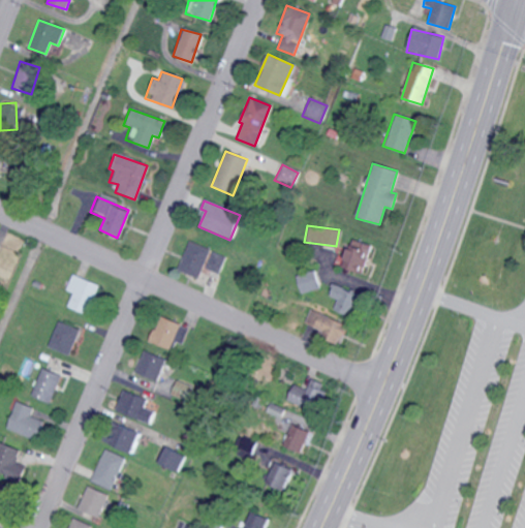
[(196,278),(209,249),(187,241),(176,270),(196,278)]
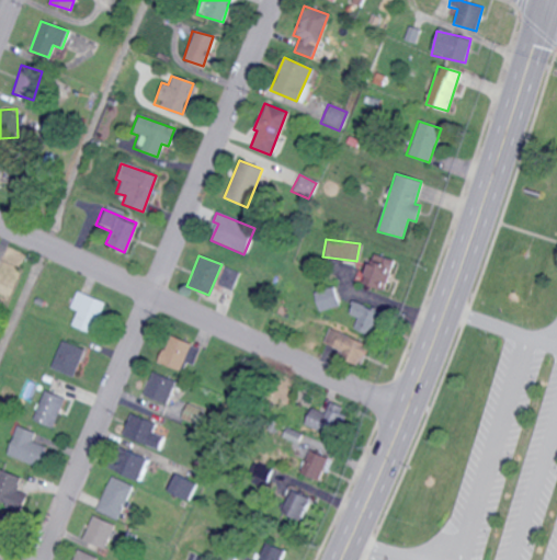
[(366,272),(356,270),(353,283),(385,290),(391,260),(370,255),(366,272)]
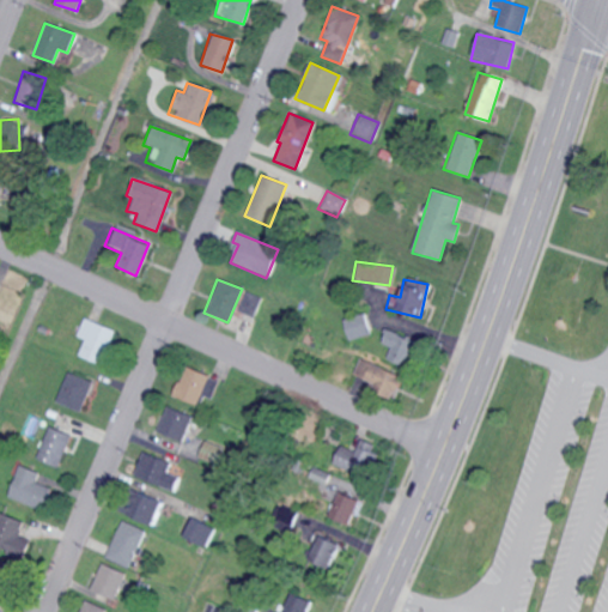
[(250,317),(259,298),(243,291),(235,311),(250,317)]
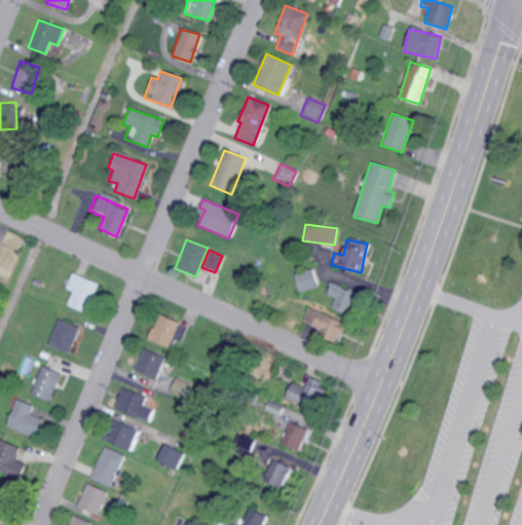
[(294,273),(297,292),(317,288),(312,269),(294,273)]
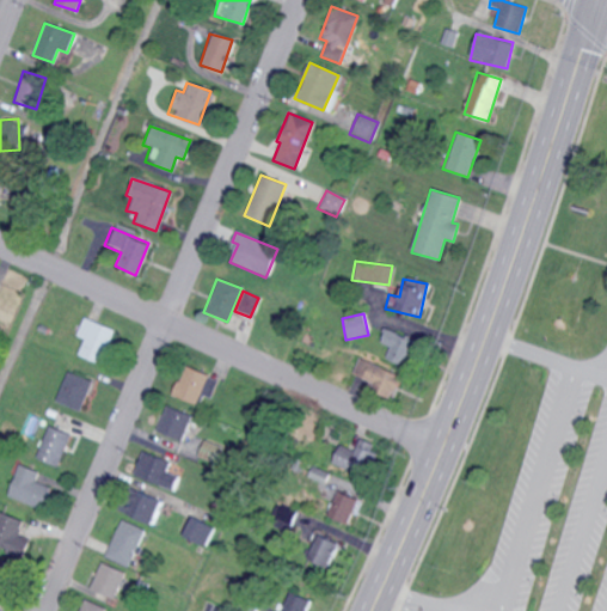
[(77,355),(99,365),(112,330),(81,318),(74,336),(83,341),(77,355)]
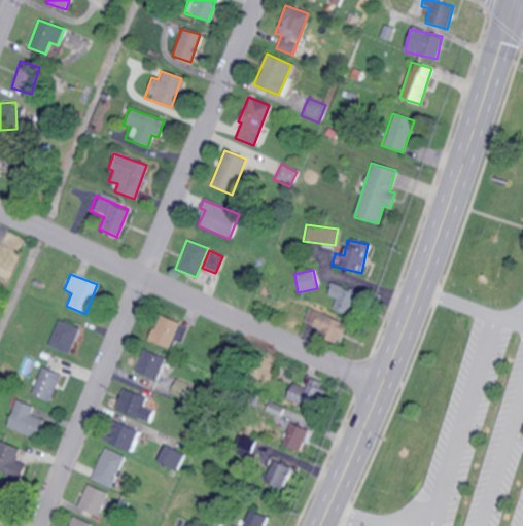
[(358,294),(333,283),(327,295),(336,300),(332,308),(348,316),(358,294)]
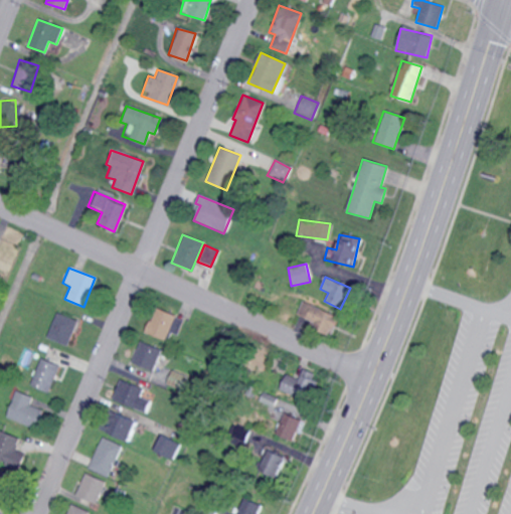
[(337,317),(302,302),(295,317),(330,333),(337,317)]
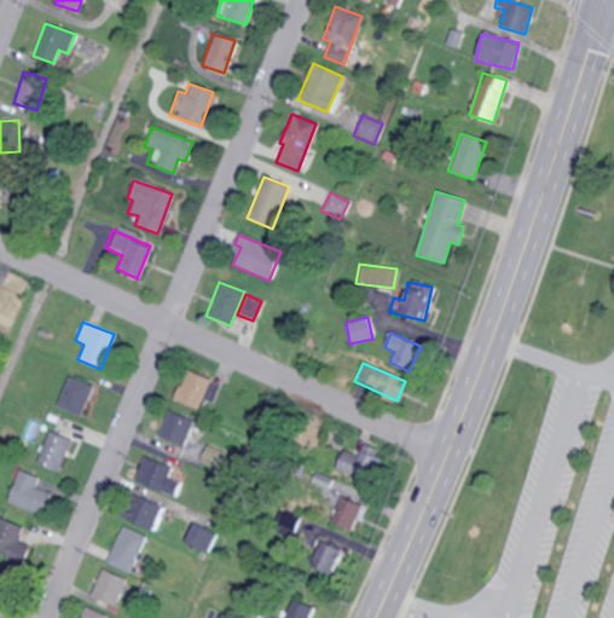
[(173,399),(197,410),(201,399),(212,404),(219,385),(185,370),(173,399)]
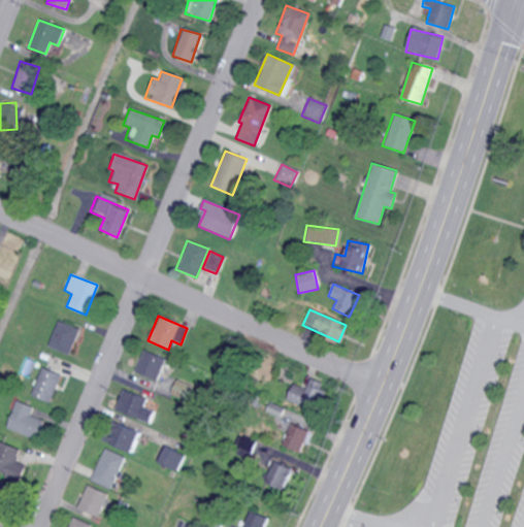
[(46,346),(67,355),(77,330),(57,321),(46,346)]
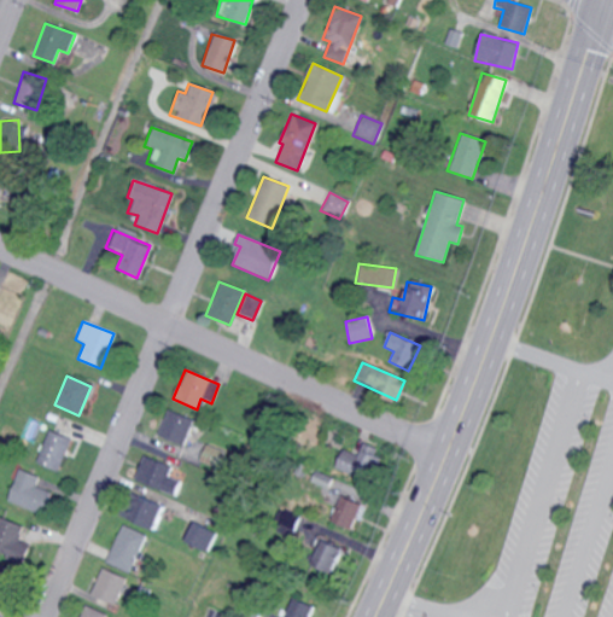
[(192,420),(165,411),(156,436),(182,446),(192,420)]
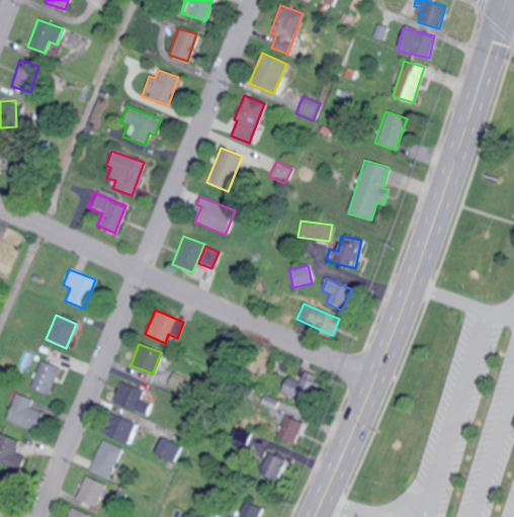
[(48,395),(58,367),(39,360),(29,388),(48,395)]
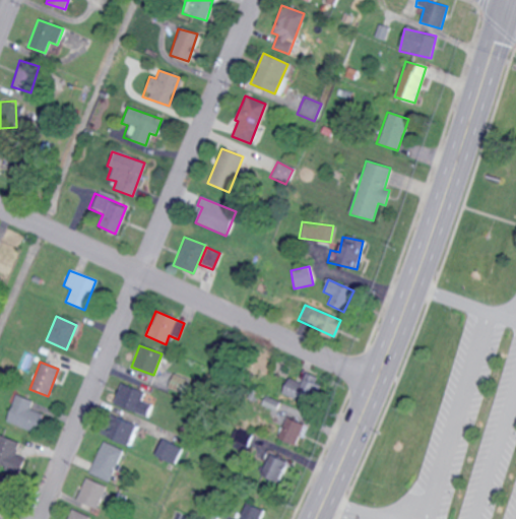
[(111,403),(144,417),(149,405),(138,401),(142,393),(119,384),(111,403)]
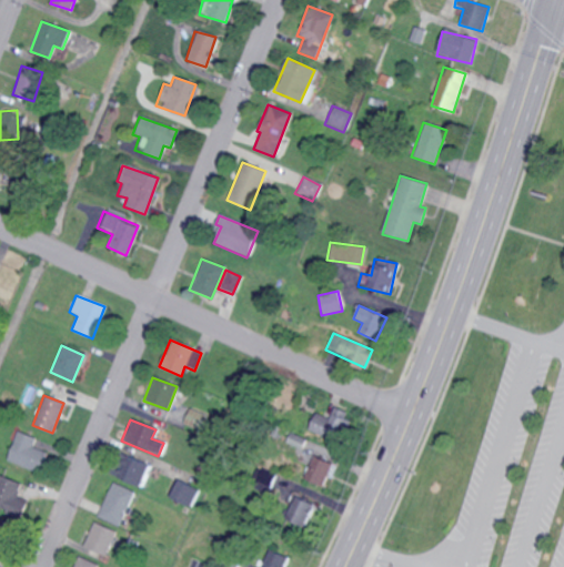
[(44,452),(31,447),(34,438),(16,432),(6,462),(38,473),(44,452)]
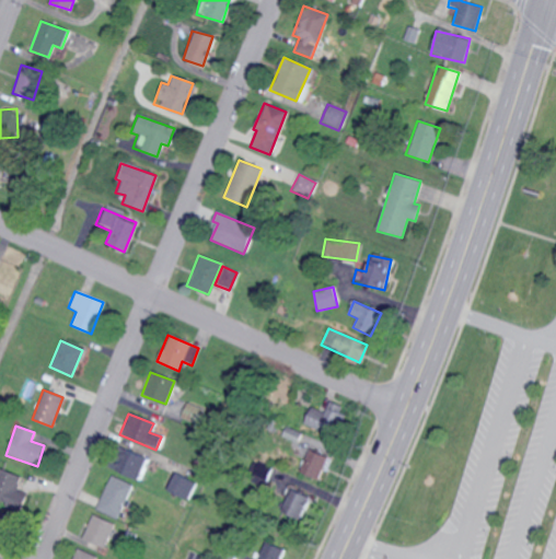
[(316,479),(326,457),(307,449),(297,470),(316,479)]
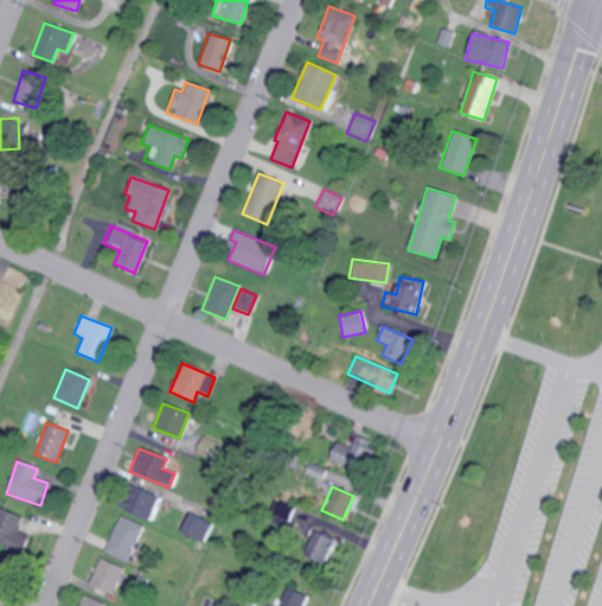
[(128,512),(151,522),(159,498),(138,490),(128,512)]
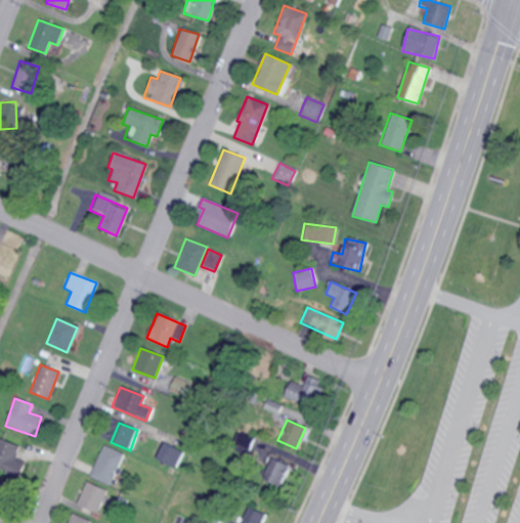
[(279,487),(291,460),(237,436),(233,446),(248,452),(249,450),(256,453),(252,462),(266,468),(261,479),(279,487)]
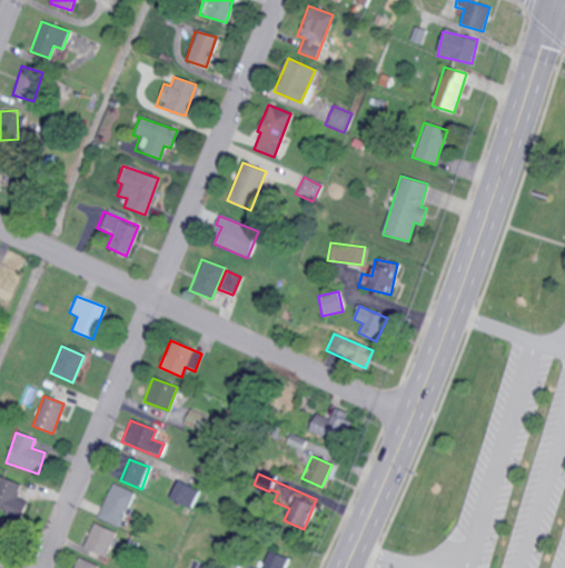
[(0,512),(15,514),(16,480),(0,480),(0,512)]
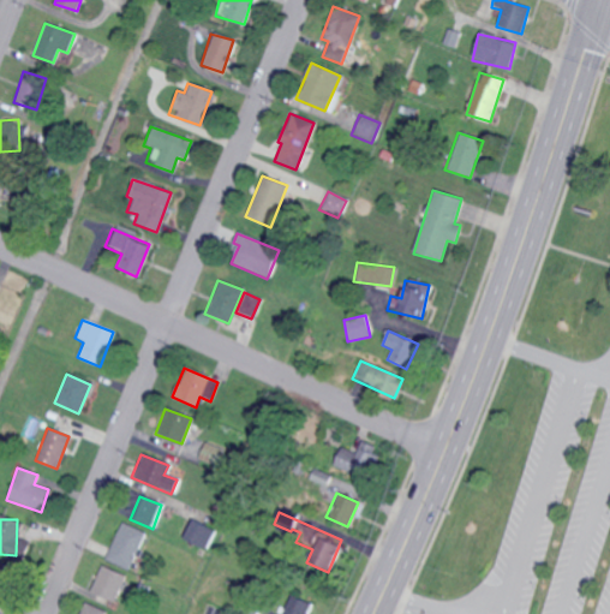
[(204,549),(213,530),(192,520),(184,540),(204,549)]
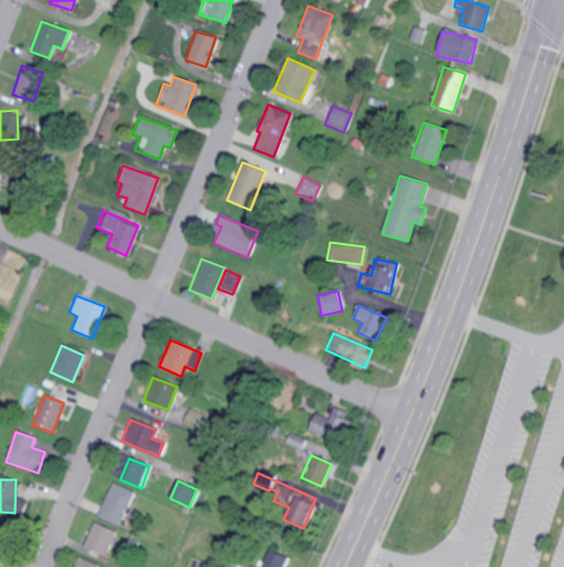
[(132,492),(110,483),(98,512),(120,522),(132,492)]
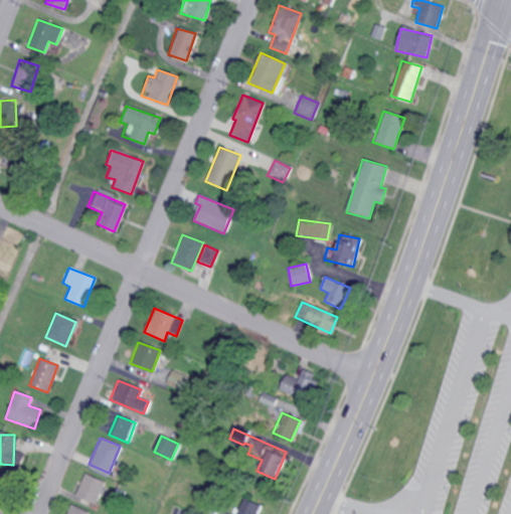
[(73,496),(94,505),(104,482),(83,474),(73,496)]
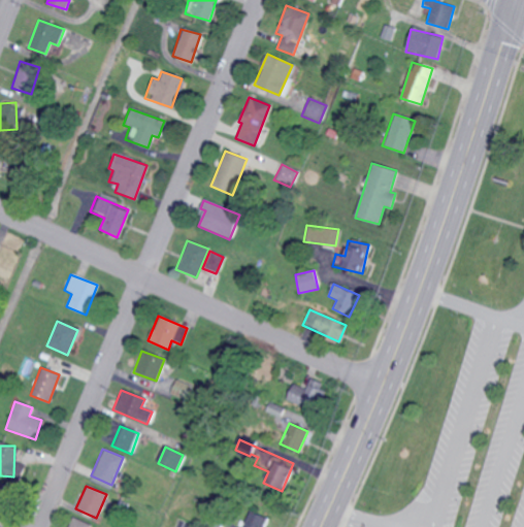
[(262,526),(267,517),(250,511),(242,526),(262,526)]
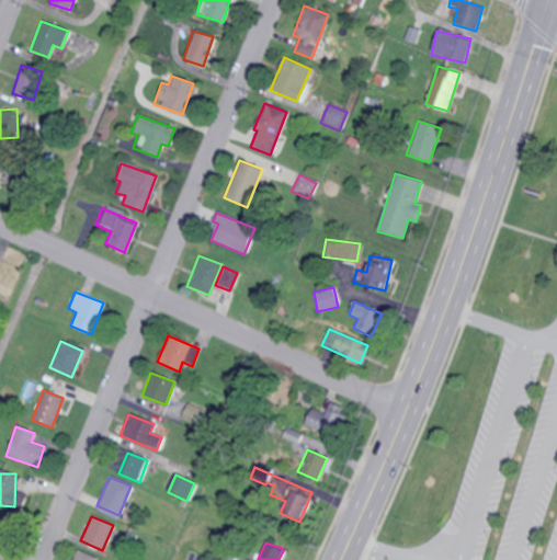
[(92,559),(93,558),(74,550),(69,559),(92,559)]
